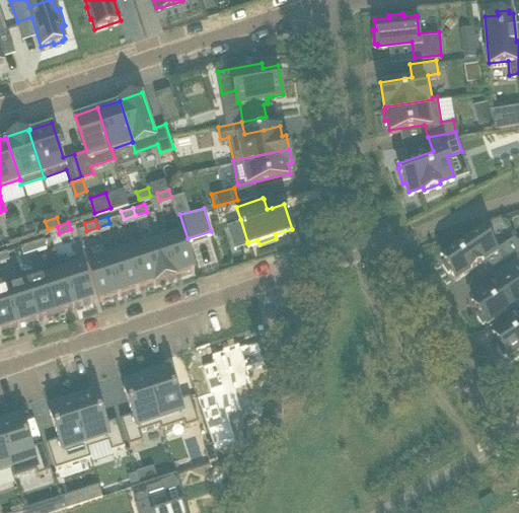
[(444,259),(442,260),(448,269),(450,268),(456,276),(460,274),(482,259),(489,270),(499,264),(511,254),(518,248),(518,242),(514,235),(498,245),(485,226),(442,255),(444,259)]
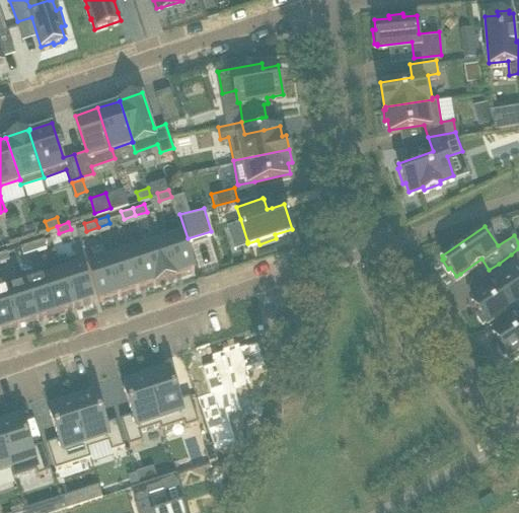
[(180,227),(161,233),(174,274),(175,274),(194,268),(180,227)]
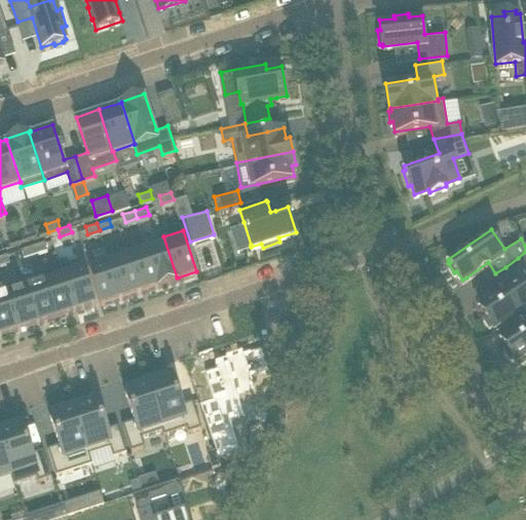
[(163,236),(145,243),(158,284),(157,284),(157,285),(178,277),(177,277),(163,236)]
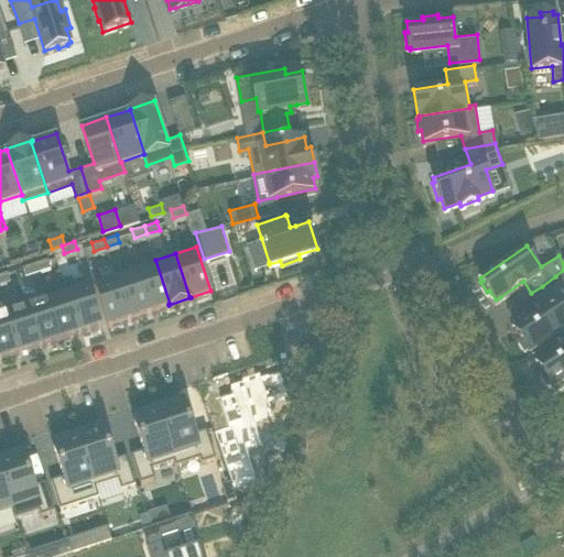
[(47,257),(35,261),(38,270),(51,265),(47,257)]
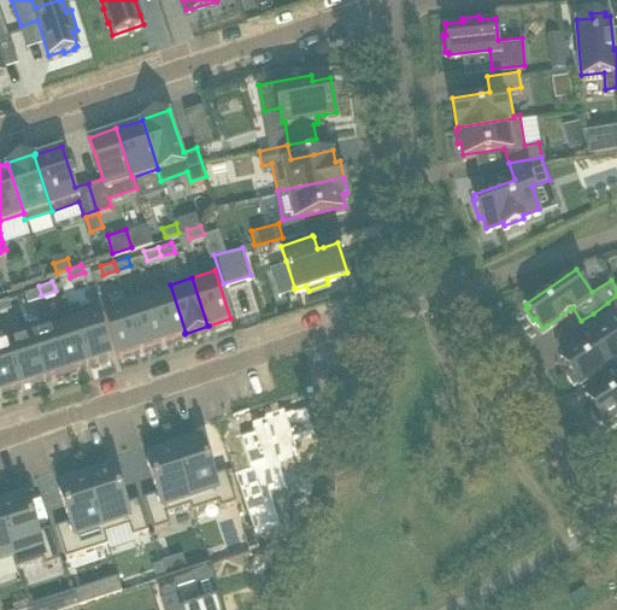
[(170,285),(148,292),(164,340),(184,333),(186,333),(170,285)]
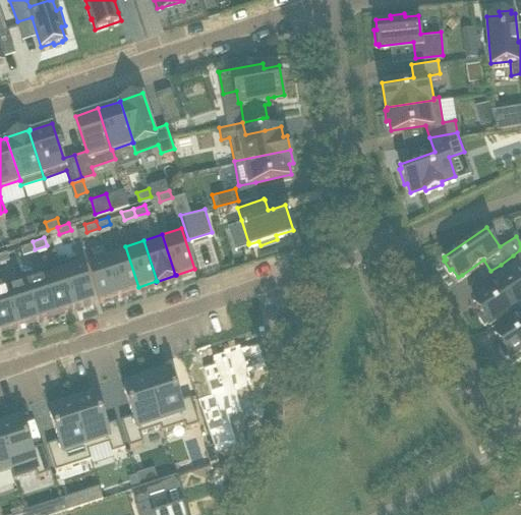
[(33,241),(20,245),(23,252),(35,249),(33,241)]
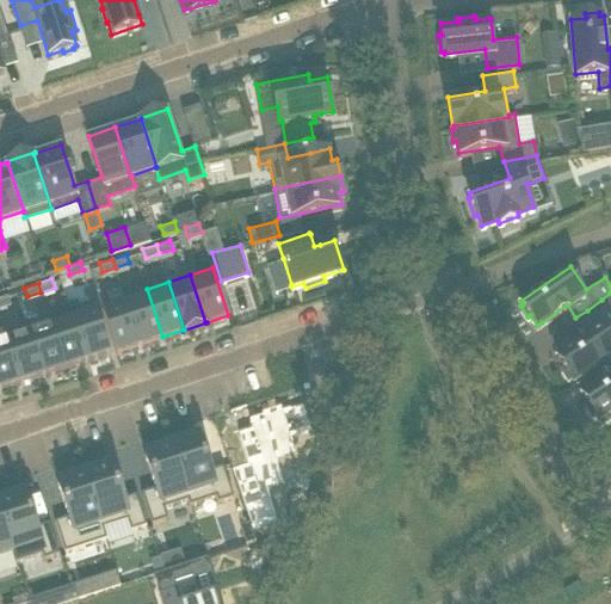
[(147,289),(124,296),(140,344),(162,337),(147,289)]
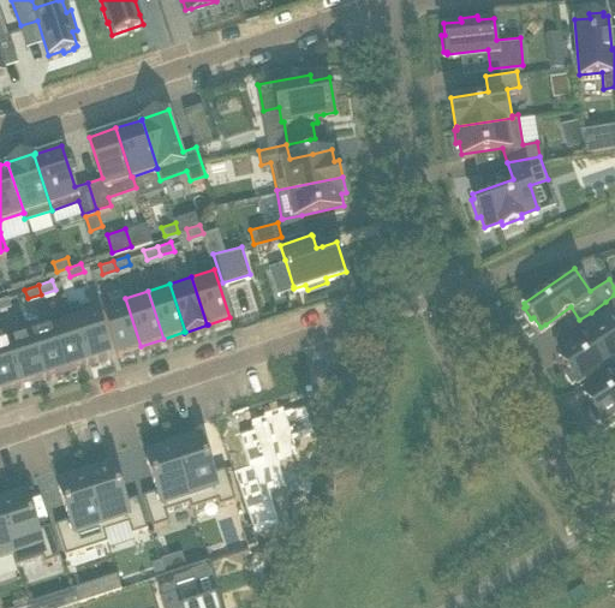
[(9,294),(0,297),(0,307),(11,304),(9,294)]
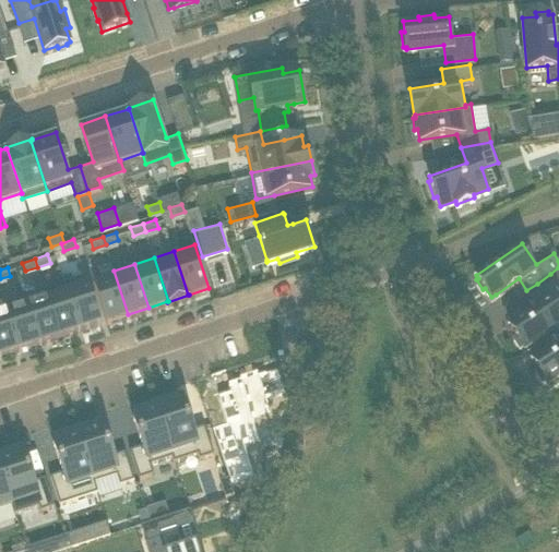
[(114,271),(93,277),(107,321),(128,314),(114,271)]
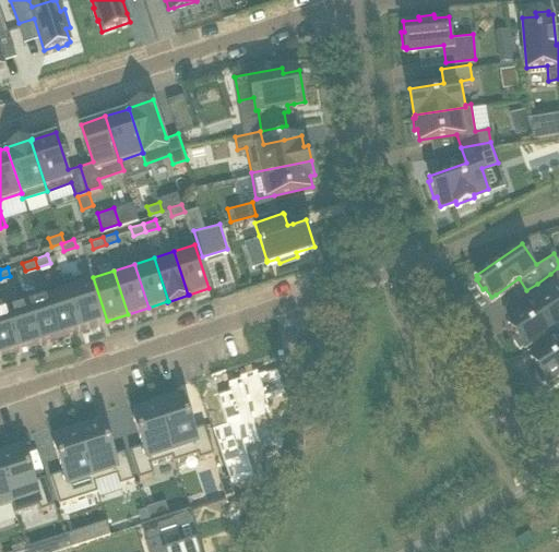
[(84,273),(63,279),(79,327),(100,321),(84,273)]
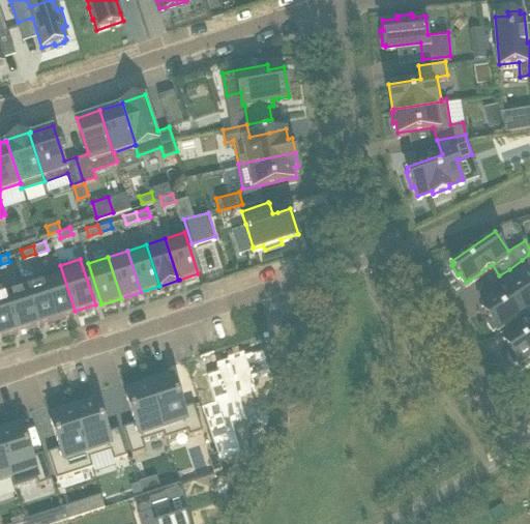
[(491,302),(483,308),(489,317),(487,318),(493,327),(495,326),(498,329),(500,328),(524,312),(529,308),(529,291),(529,290),(524,283),(527,281),(529,278),(529,269),(528,267),(526,263),(523,266),(502,280),(502,281),(509,290),(495,300),(491,302)]
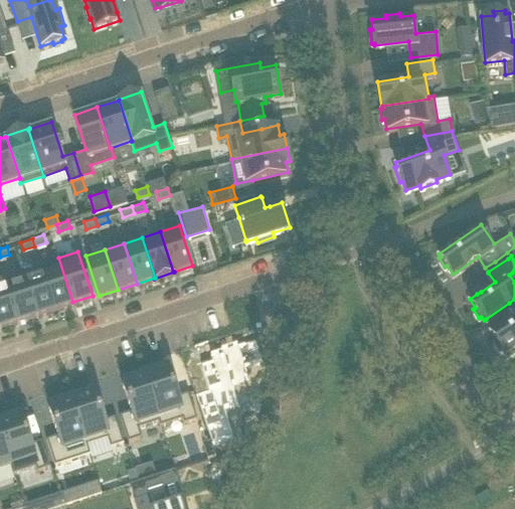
[(58,258),(40,264),(54,308),(72,302),(58,258)]
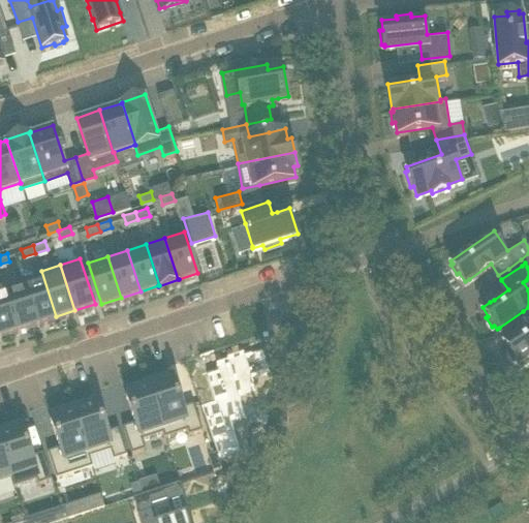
[(41,271),(22,277),(23,282),(24,281),(37,322),(56,316),(41,271)]
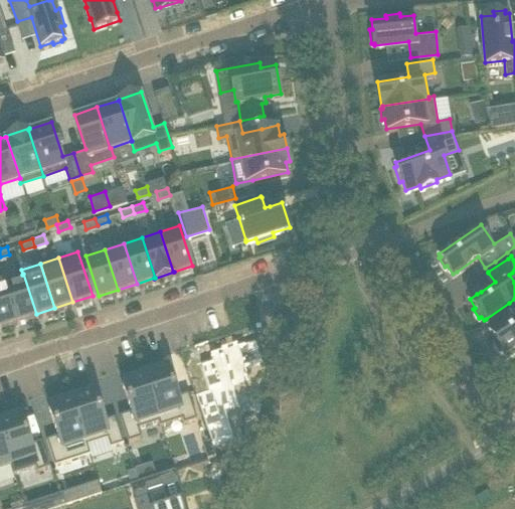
[(22,275),(4,280),(5,285),(6,285),(18,320),(36,314),(23,274),(22,275)]
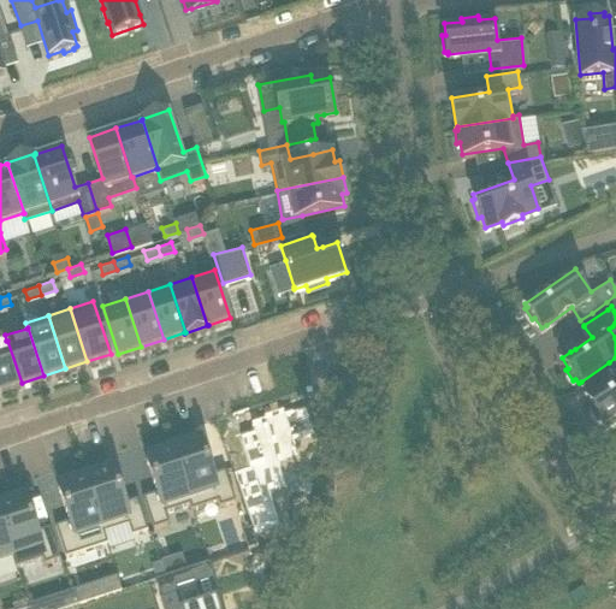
[(6,341),(0,342),(0,389),(22,383),(7,341),(6,341)]
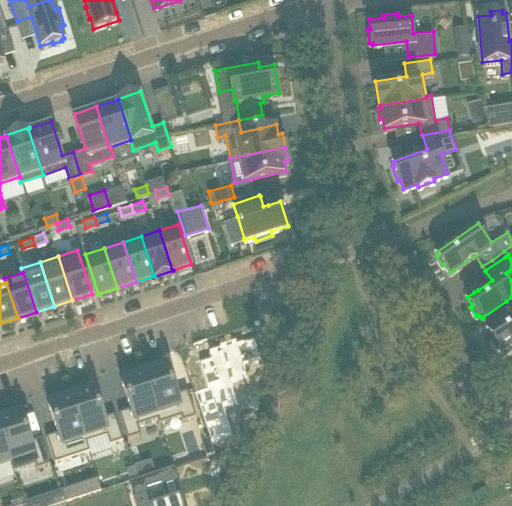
[(511,312),(490,327),(488,328),(493,337),(491,338),(497,347),(499,346),(501,349),(511,342),(511,297),(506,301),(511,310),(511,312)]
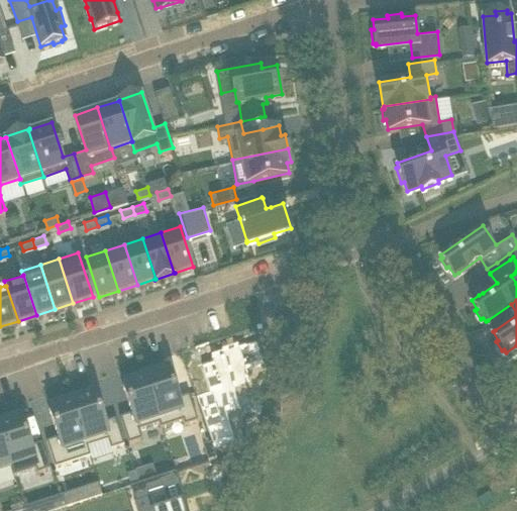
[(205,376),(192,380),(209,432),(231,425),(222,398),(237,393),(230,372),(247,367),(243,355),(261,349),(253,328),(235,334),(235,331),(237,330),(237,329),(217,335),(218,337),(207,341),(209,349),(198,353),(205,376)]
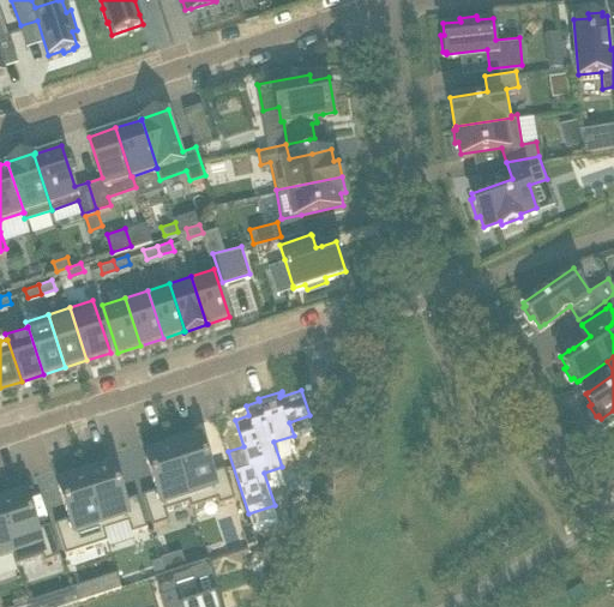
[(199,436),(173,444),(191,499),(190,499),(191,505),(217,496),(220,502),(235,497),(224,466),(211,469),(199,436)]
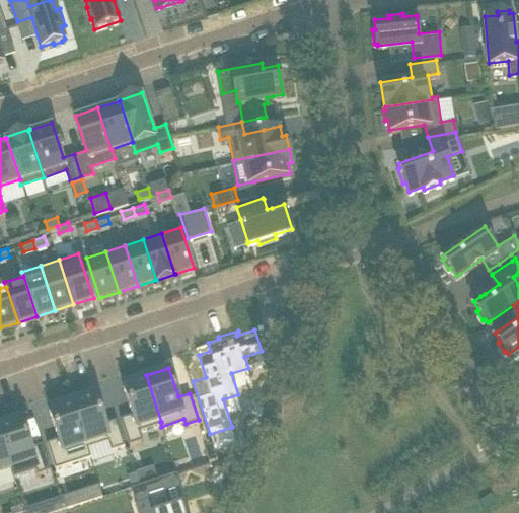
[(132,412),(121,416),(125,430),(129,442),(142,438),(139,429),(160,422),(161,422),(146,375),(123,383),(132,412)]
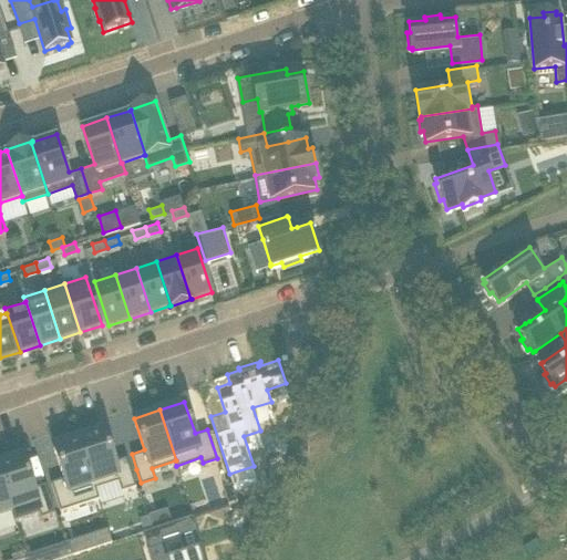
[(103,427),(79,436),(95,486),(96,486),(119,479),(122,489),(136,484),(126,456),(114,459),(103,427)]
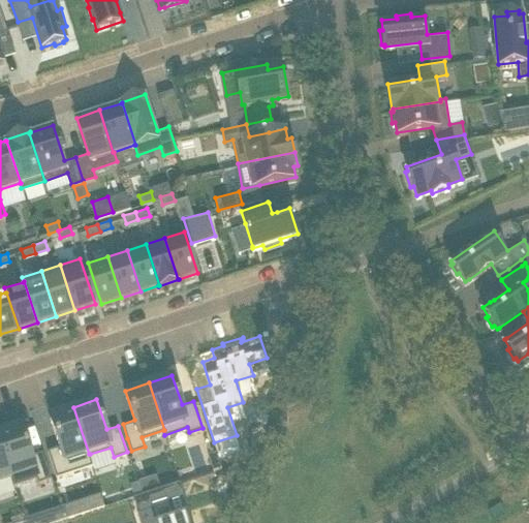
[(60,444),(48,449),(56,475),(93,463),(90,454),(89,454),(73,407),(70,408),(68,404),(53,409),(54,413),(50,414),(53,423),(60,444)]
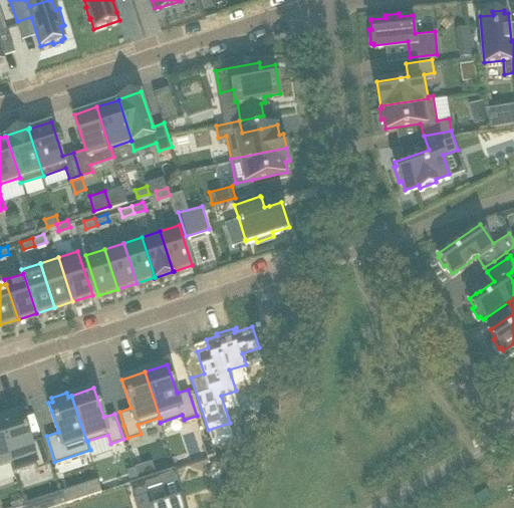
[(20,412),(0,418),(0,426),(11,461),(10,461),(13,470),(35,463),(37,467),(50,463),(47,455),(41,437),(30,441),(20,412)]
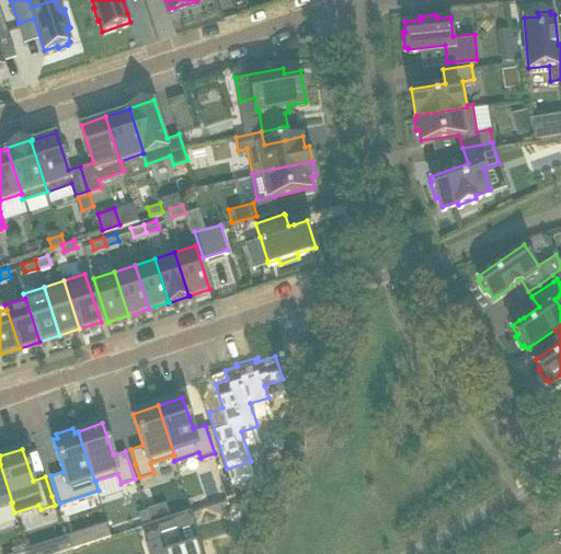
[(0,506),(11,503),(12,503),(0,464),(0,506)]
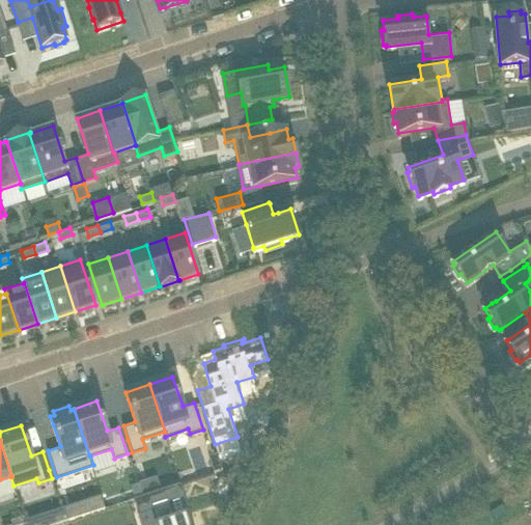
[(217,451),(208,453),(214,470),(222,467),(217,451)]
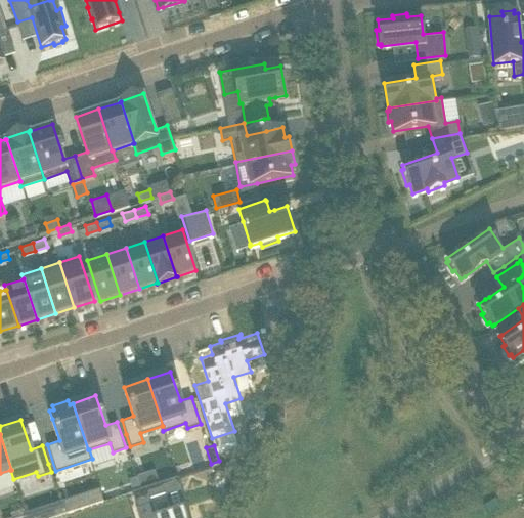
[(155,468),(144,471),(148,484),(159,481),(155,468)]
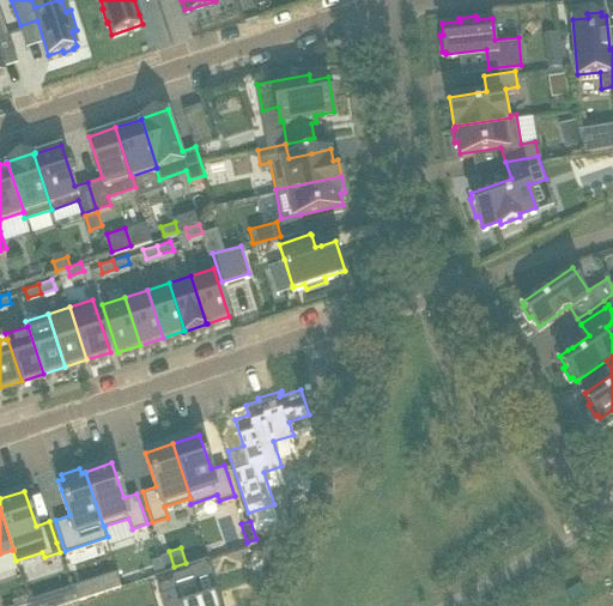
[(161,556),(151,558),(156,573),(165,569),(161,556)]
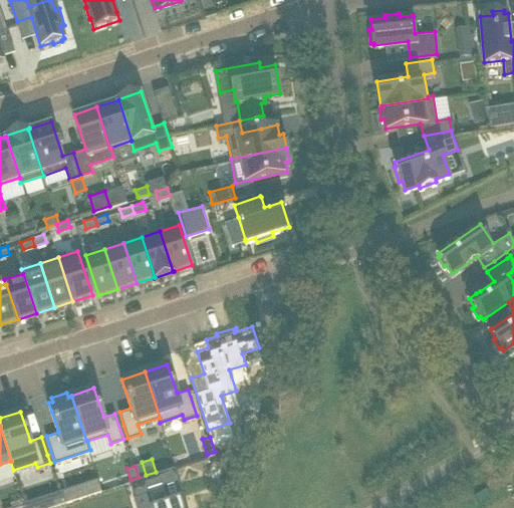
[(175,466),(144,476),(148,487),(162,483),(175,478),(173,470),(172,468),(175,467),(175,466)]
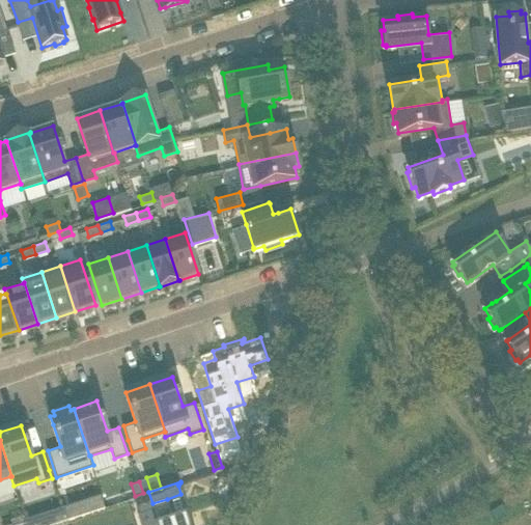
[(71,503),(63,505),(63,506),(67,518),(75,516),(71,503)]
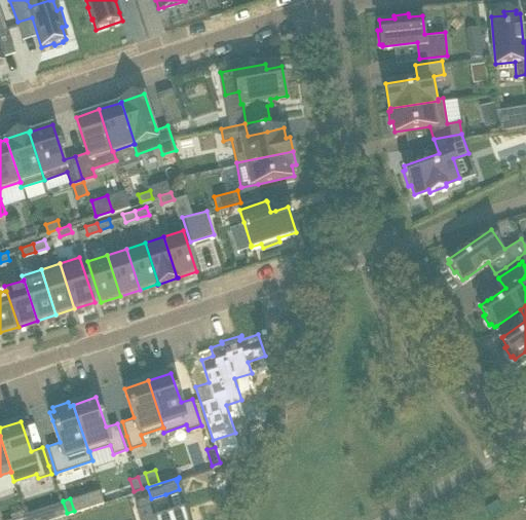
[(63,500),(50,505),(54,517),(67,513),(63,500)]
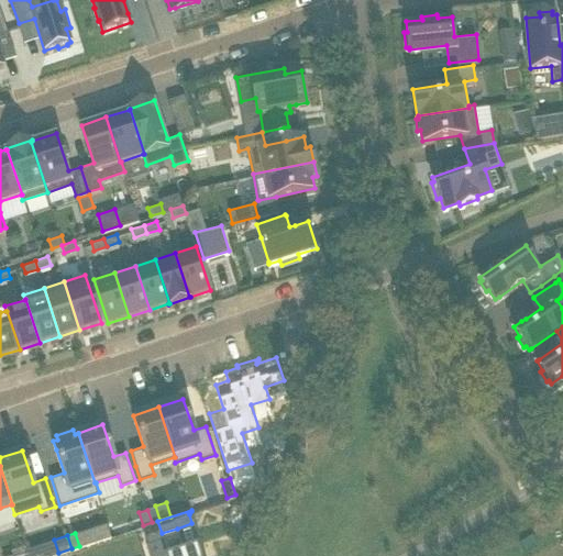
[(147,543),(146,543),(151,555),(201,555),(198,544),(185,548),(184,547),(168,553),(163,537),(147,543)]
